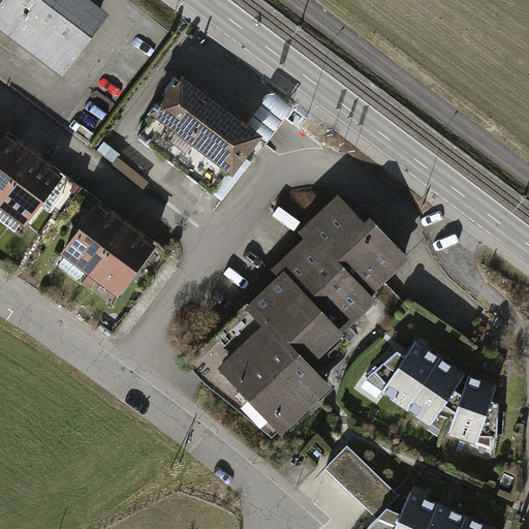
[(111,16),(89,0),(6,0),(0,8),(0,30),(63,79),(111,16)]
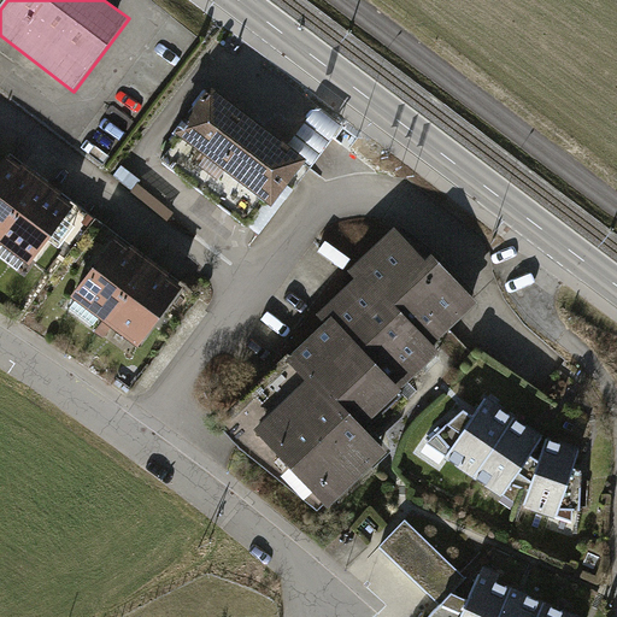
[(307,159),(211,90),(180,135),(276,204),(307,159)]
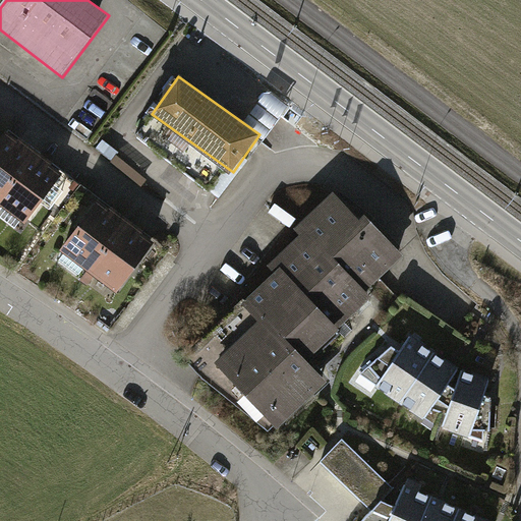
[(2,139),(0,137),(0,213),(4,209),(29,226),(67,173),(9,130),(2,139)]
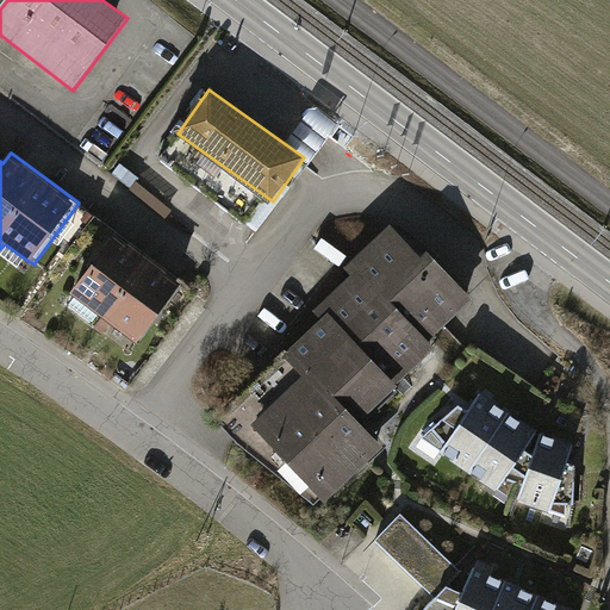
[(419,257),(388,224),(344,266),(350,273),(312,310),(319,318),(282,354),(303,377),(251,424),(318,496),(377,441),(354,417),(393,381),(390,378),(428,342),(422,334),(466,293),(428,250),(419,257)]
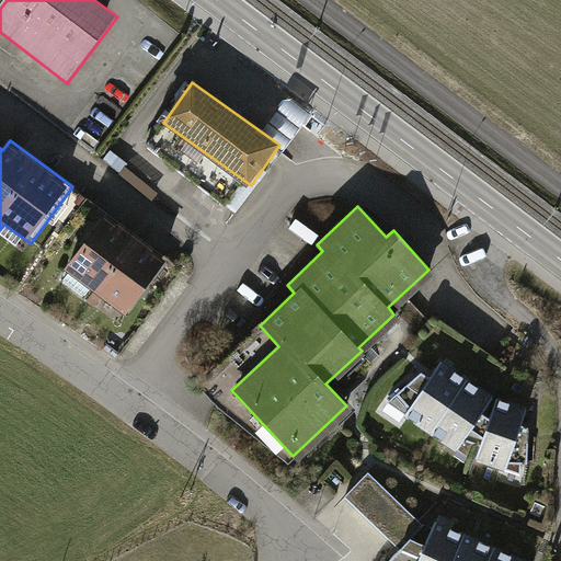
[(170,262),(109,217),(66,273),(128,318),(170,262)]
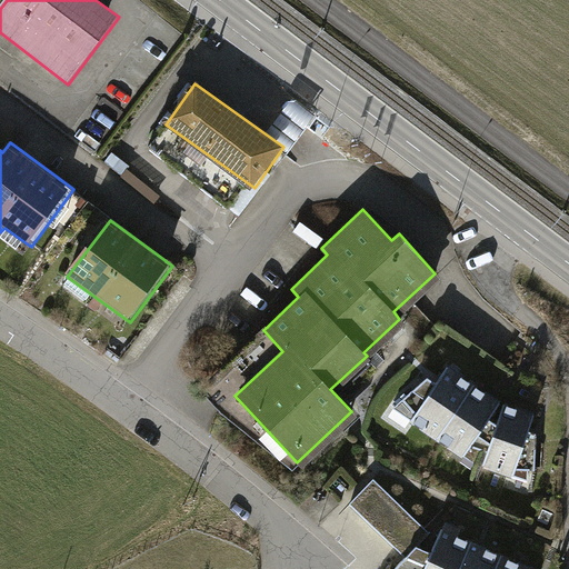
[(501,399),(448,362),(433,377),(426,372),(391,408),(463,457),(479,432),(488,440),(496,418),(490,415),(501,399)]
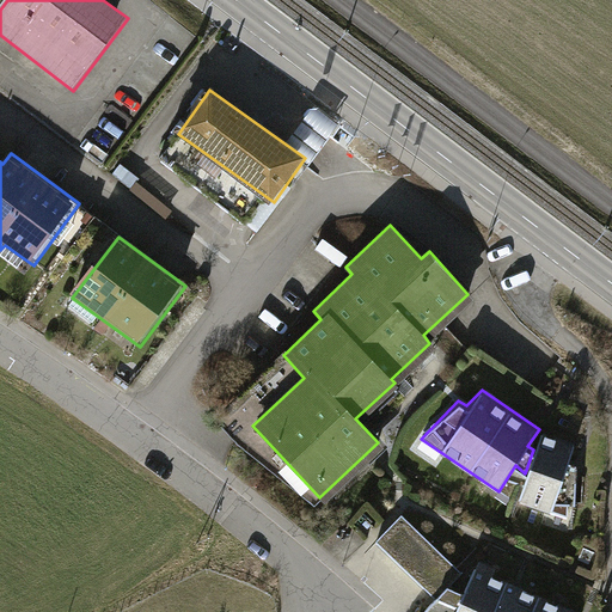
[(542,429),(533,450),(525,473),(518,501),(552,512),(556,502),(577,503),(577,465),(569,460),(575,440),(542,429)]
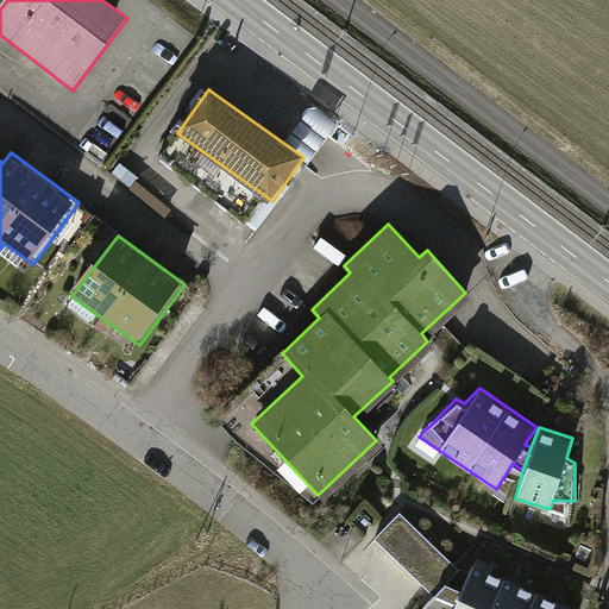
[(374,537),(435,594),(446,582),(460,567),(399,509),(374,537)]
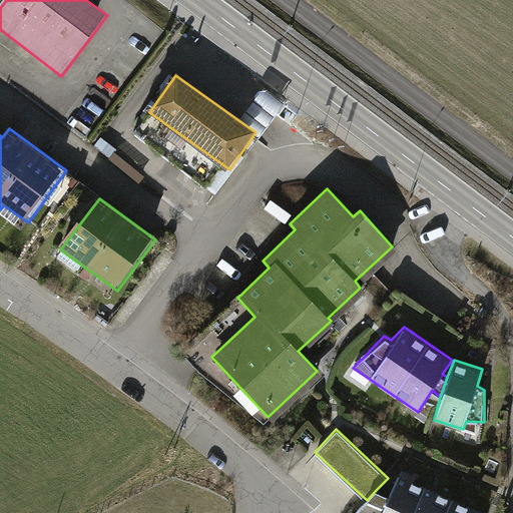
[(484,512),(486,509),(395,473),(385,494),(376,490),(367,500),(354,512),(484,512)]
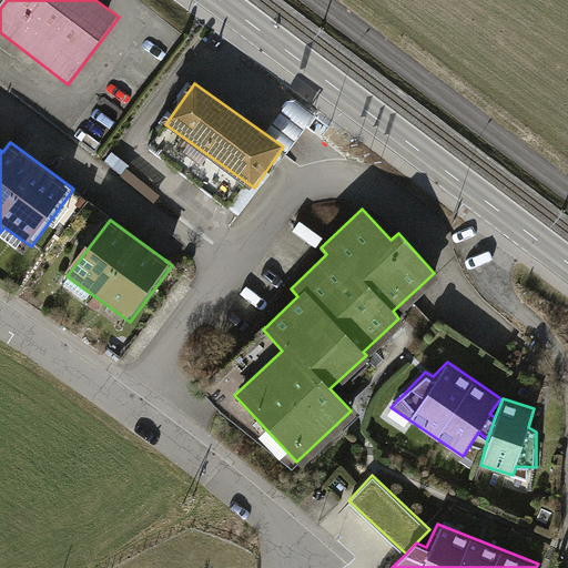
All buildings are outlined.
